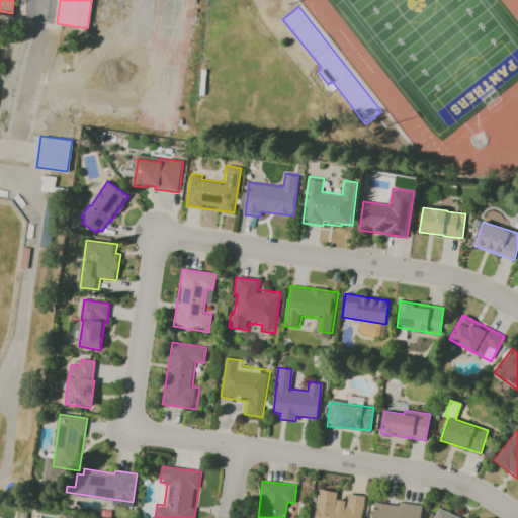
[(314,517),(361,517),(364,496),(347,494),(347,501),(336,500),(337,491),(318,489),(314,517)]
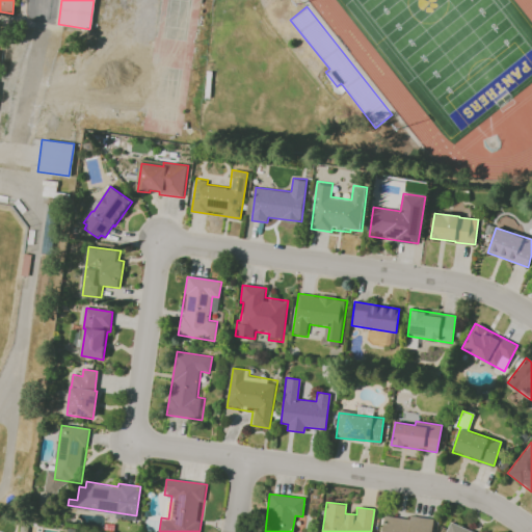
[(430,531),(432,520),(382,514),(380,531),(430,531)]
